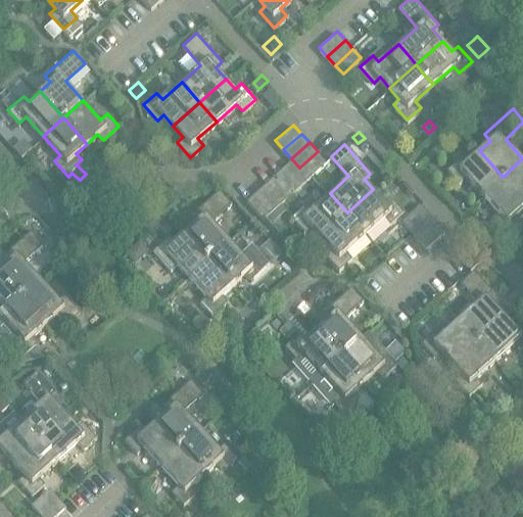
[(503,177),(485,157),(479,150),(469,159),(463,154),(447,168),(459,181),(466,175),(483,194),(503,177)]
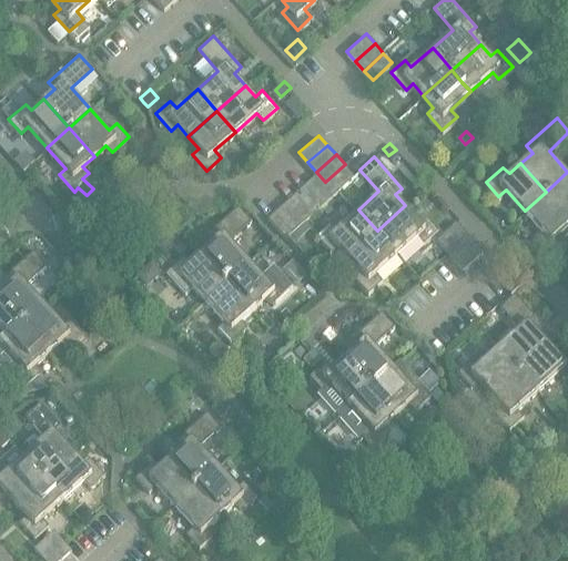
[(334,191),(353,174),(345,164),(325,182),(334,191)]
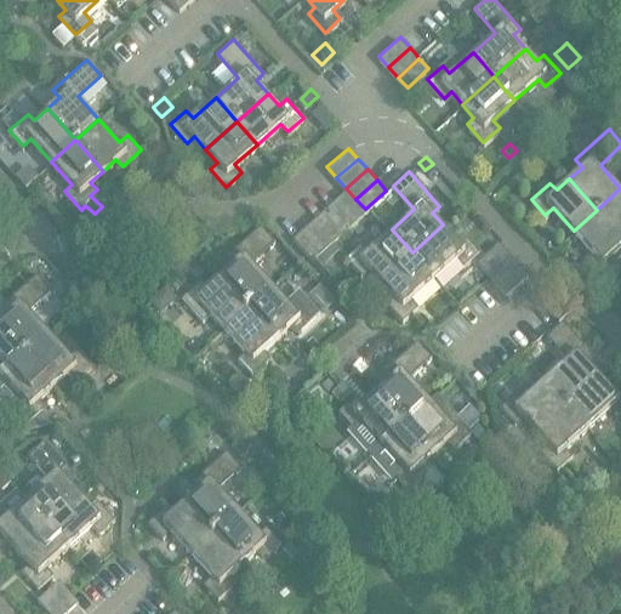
[(365,209),(355,199),(346,188),(335,198),(355,220),(365,209)]
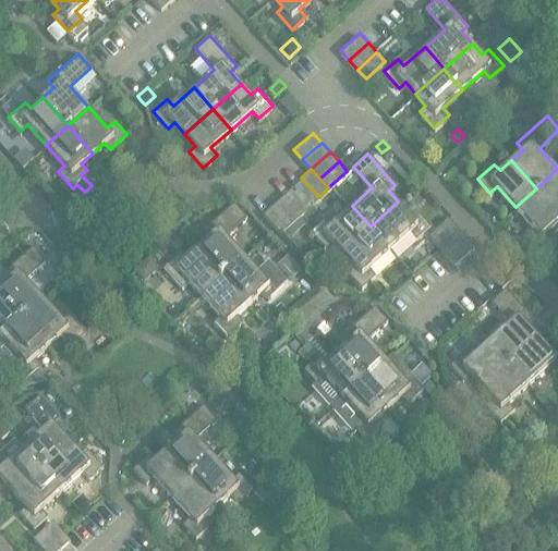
[(557,169),(536,188),(555,209),(557,212),(557,169)]
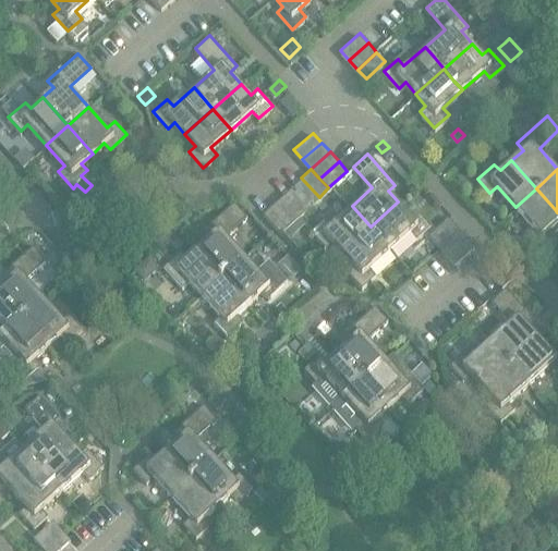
[(310,206),(319,197),(301,178),(292,186),(310,206)]
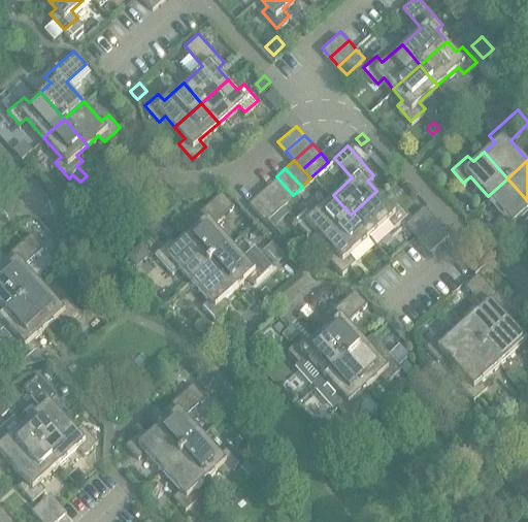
[(284,203),(293,195),(276,176),(267,185),(284,203)]
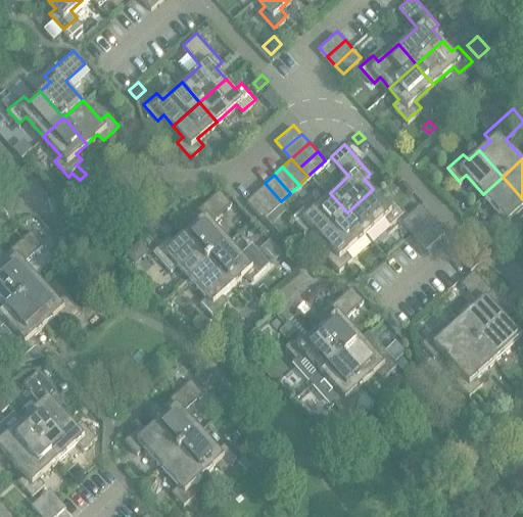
[(522,205),(522,199),(520,196),(503,177),(483,194),(500,214),(494,220),(506,232),(521,219),(516,212),(522,205)]
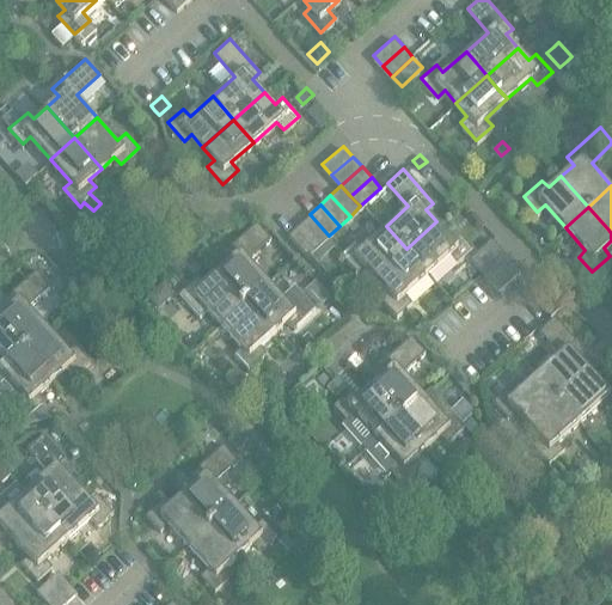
[(319,245),(329,236),(310,214),(299,224),(319,245)]
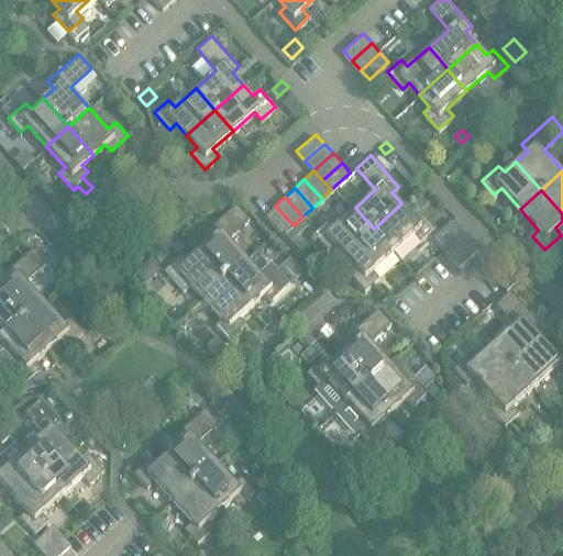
[(228,237),(249,218),(235,203),(205,231),(211,237),(199,248),(224,277),(246,257),(228,237)]
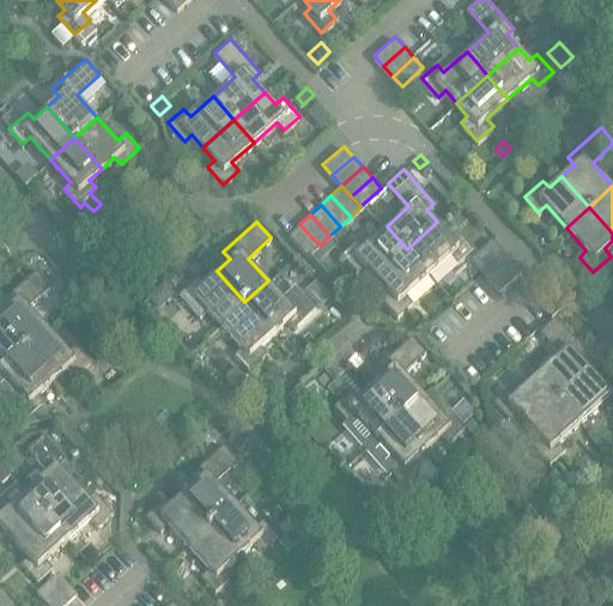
[(456,228),(449,235),(437,222),(407,249),(419,262),(428,273),(450,253),(457,260),(473,247),(456,228)]
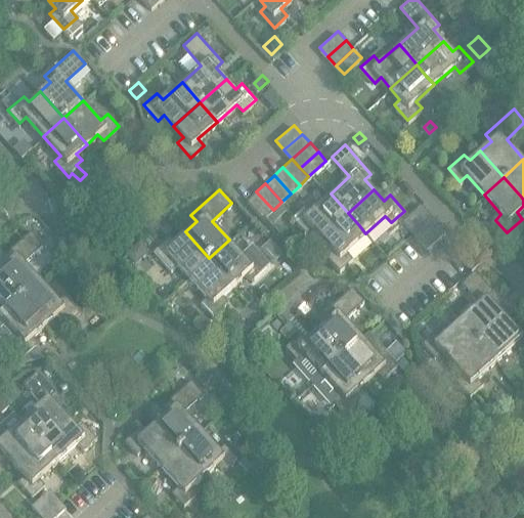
[(264,218),(273,210),(256,191),(247,200),(264,218)]
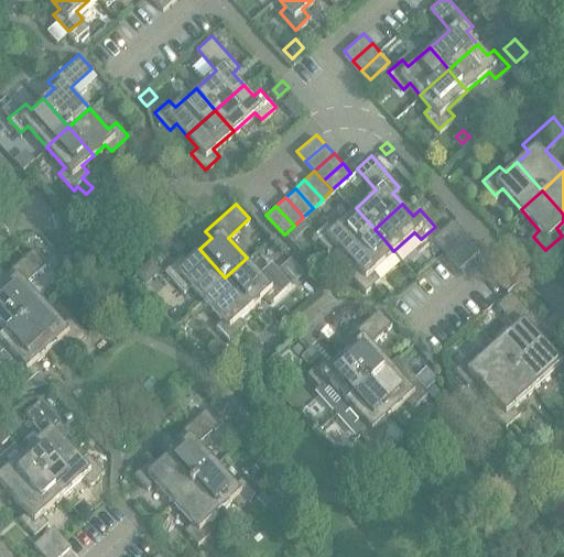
[(375,229),(365,218),(356,208),(335,227),(328,220),(314,232),(329,250),(329,249),(336,243),(346,255),(375,229)]
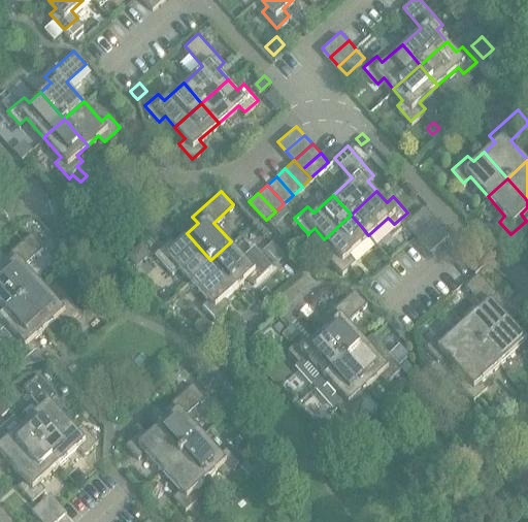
[(460,208),(466,215),(473,208),(468,201),(460,208)]
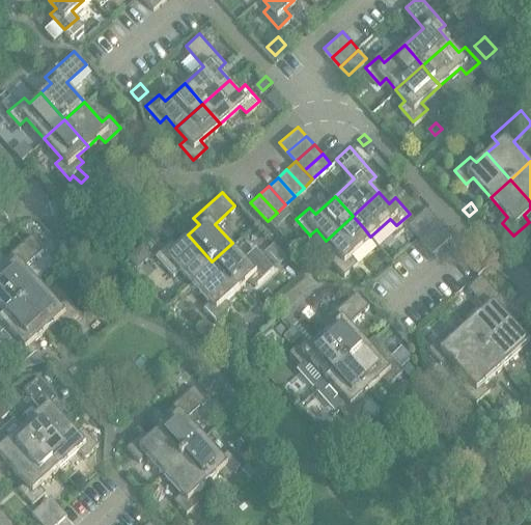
[(285,205),(270,219),(275,224),(290,211),(285,205)]
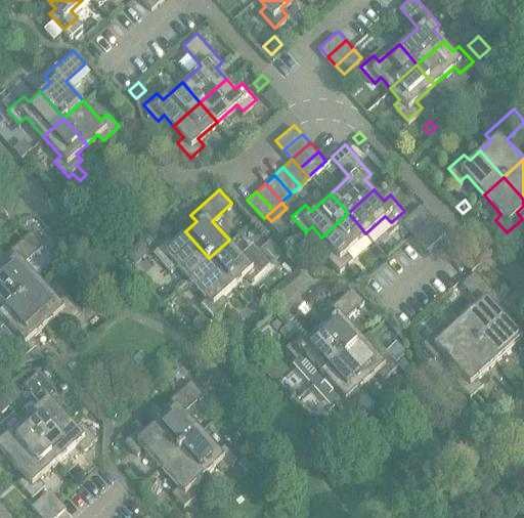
[(410,228),(429,212),(421,204),(402,220),(410,228)]
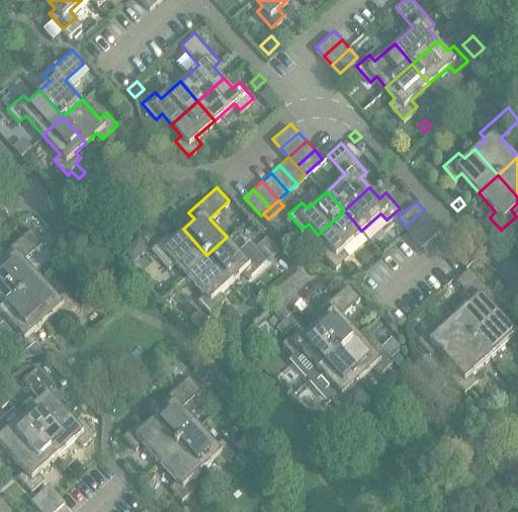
[(414,235),(432,219),(424,209),(406,226),(414,235)]
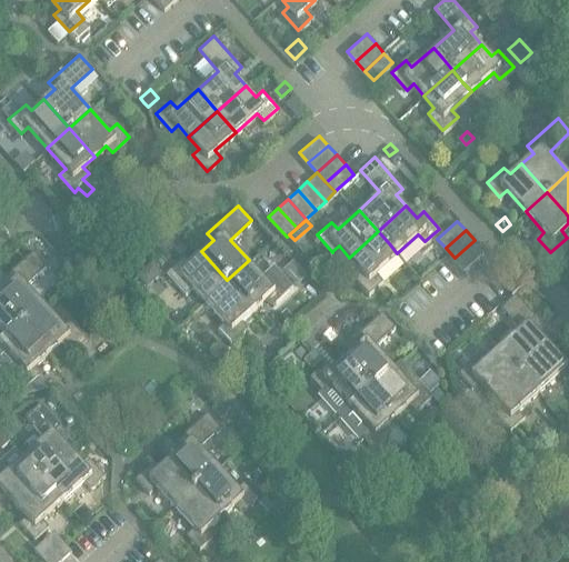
[(397,253),(389,243),(378,231),(349,258),(360,270),(353,274),(369,292),(382,279),(376,272),(397,253)]
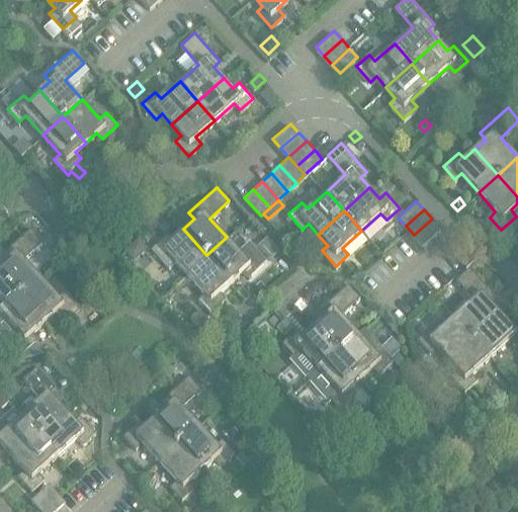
[(422,243),(440,228),(432,219),(414,235),(422,243)]
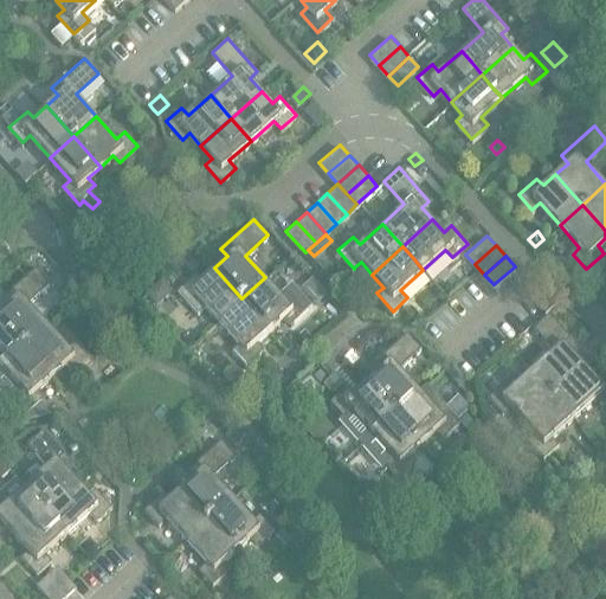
[(26,302),(50,281),(36,266),(2,296),(10,303),(0,310),(0,317),(25,345),(47,324),(26,302)]
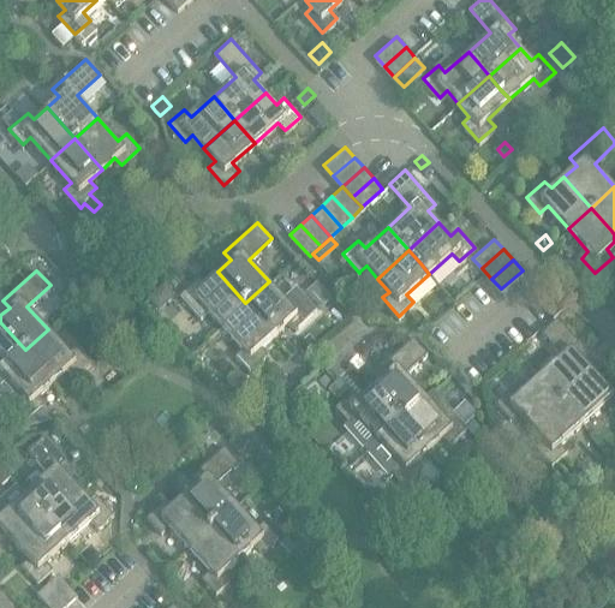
[(222,323),(245,303),(218,272),(204,282),(199,276),(180,292),(195,308),(202,300),(222,323)]
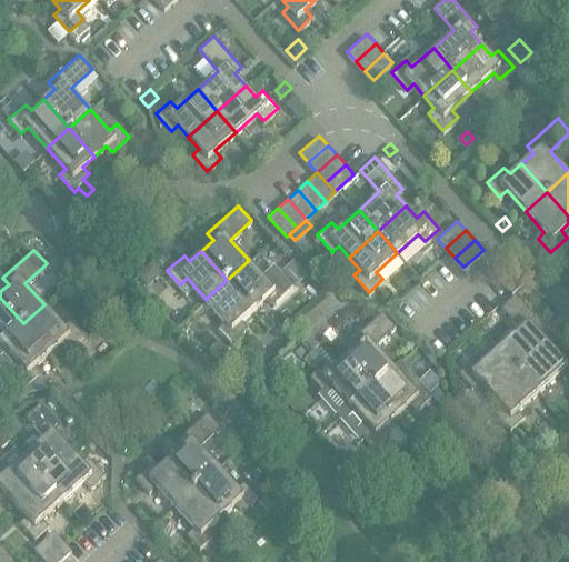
[(292,258),(282,267),(296,281),(306,272),(292,258)]
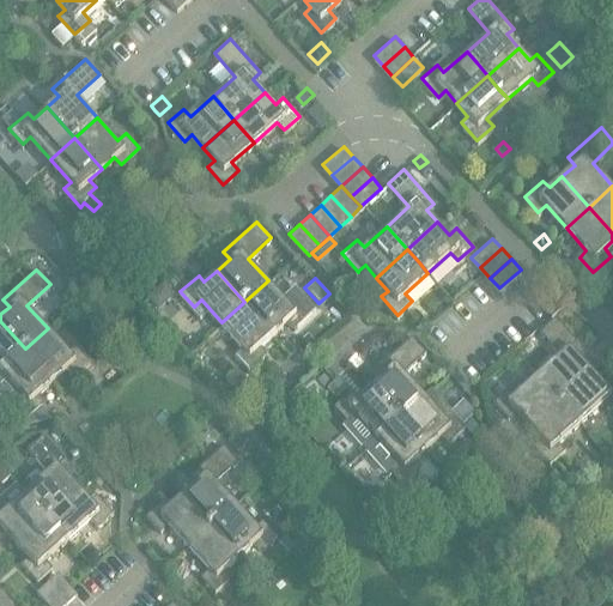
[(164,280),(149,295),(158,304),(174,290),(164,280)]
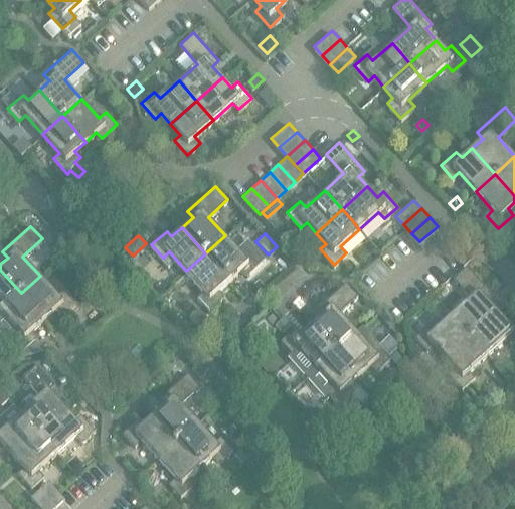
[(242,255),(227,237),(225,235),(205,253),(229,280),(239,270),(244,276),(261,262),(248,249),(242,255)]
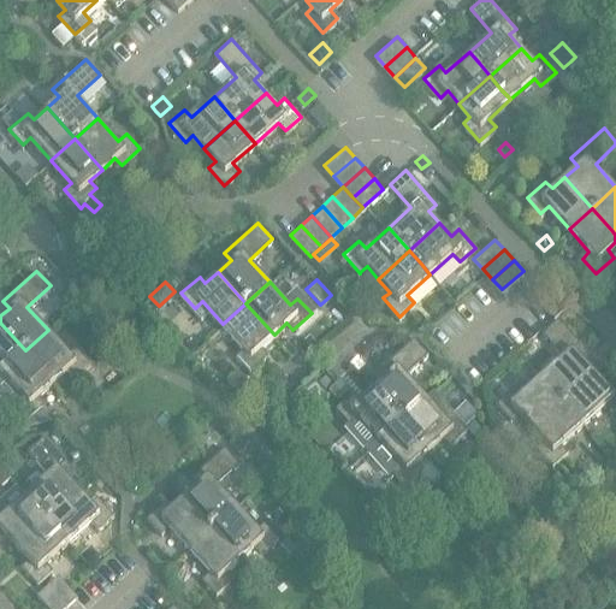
[(262,346),(274,335),(246,303),(223,324),(243,348),(236,354),(250,370),(268,353),(262,346)]
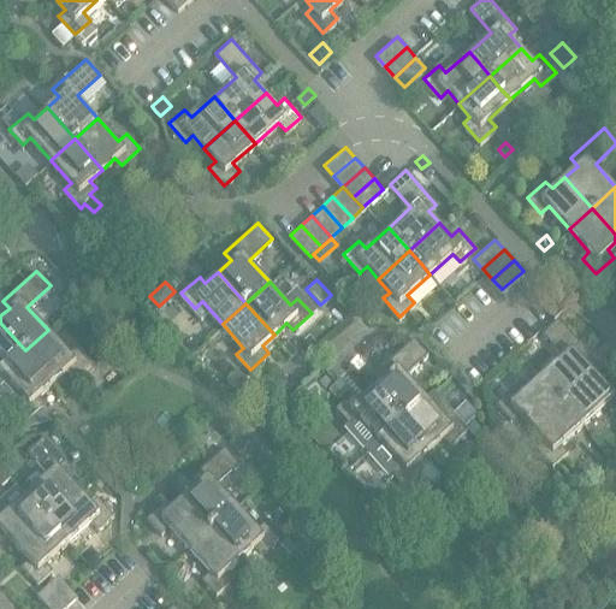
[(581,358),(588,352),(558,318),(543,331),(563,355),(542,374),(562,398),(593,371),(581,358)]
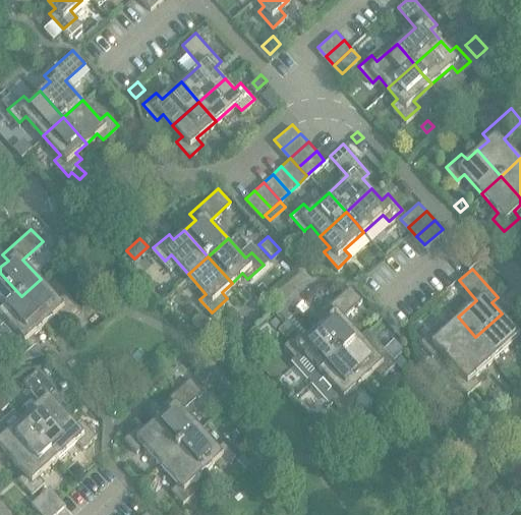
[(0,312),(1,315),(21,296),(0,273),(0,312)]
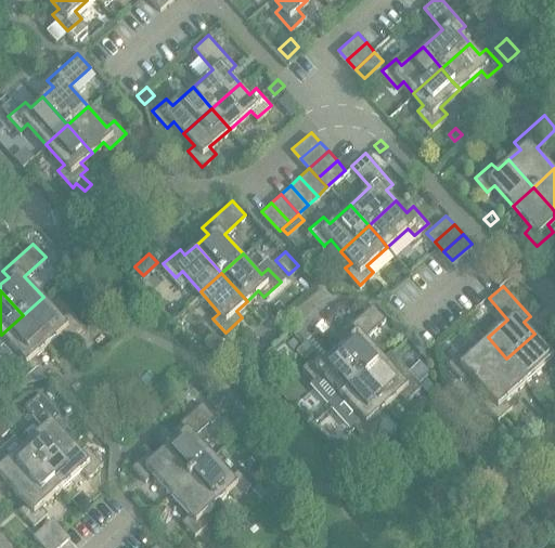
[(68,311),(62,316),(43,297),(23,315),(48,343),(59,333),(65,339),(81,325),(68,311)]
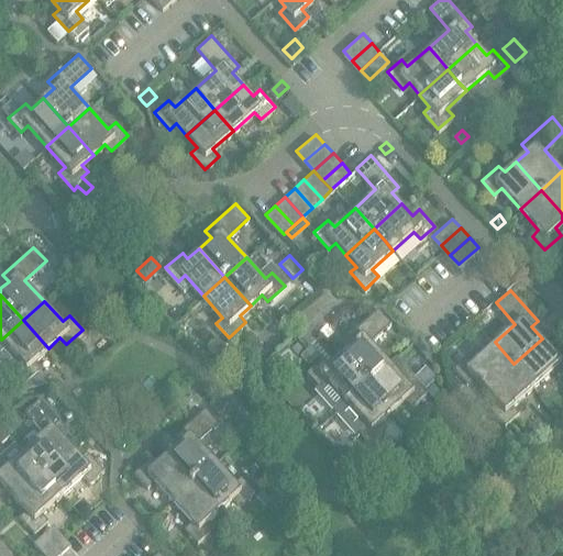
[(263,308),(257,312),(266,322),(272,318),(263,308)]
